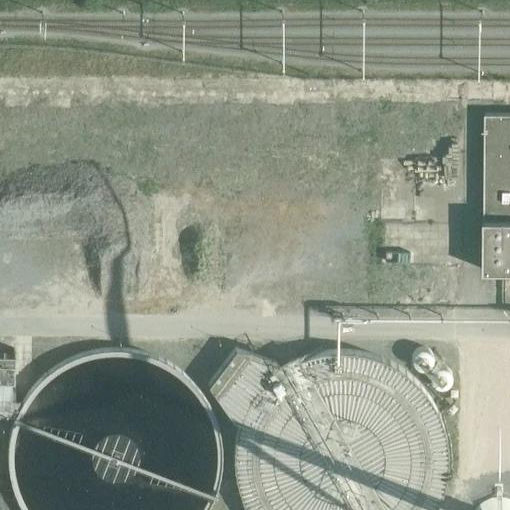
[(509,272),(509,114),(483,114),(482,272),(509,272)]
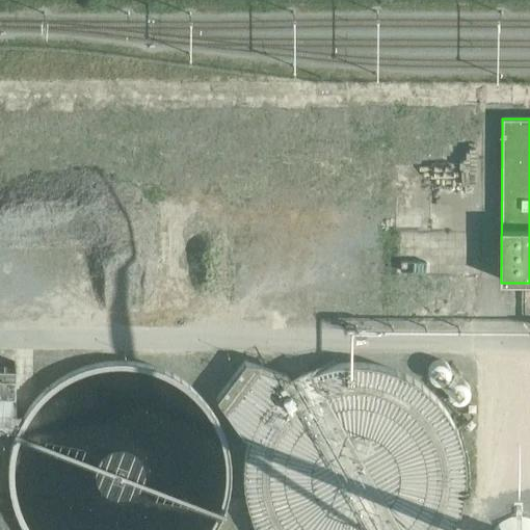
[(288,388),(291,386),(286,378),(242,363),(214,400),(241,438),(247,443),(248,440),(249,438),(252,432),(254,427),(255,425),(258,421),(260,416),(262,414),(265,409),(267,407),(270,403),(274,399),(275,397),(277,396),(280,394),(282,392),(284,391),(288,388)]
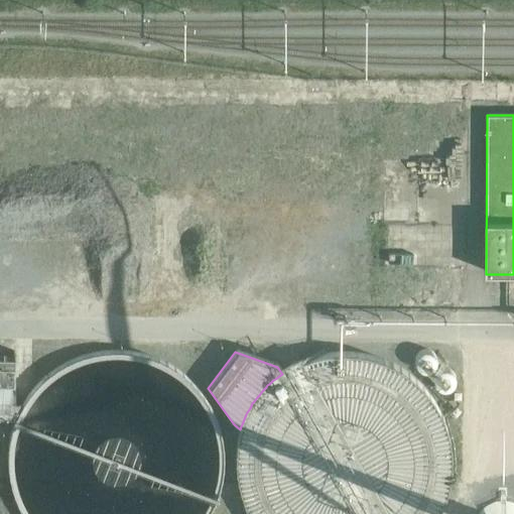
[(426,355),(424,355),(421,355),(419,357),(417,358),(416,359),(415,361),(414,362),(414,364),(414,366),(414,367),(414,368),(414,369),(415,371),(416,372),(417,374),(419,375),(422,376),(423,377),(425,377),(427,377),(428,376),(430,375),(432,374),(433,373),(435,371),(435,370),(436,368),(436,366),(436,365),(436,363),(435,361),(434,359),(432,357),(431,356),(429,356),(428,355),(426,355)]
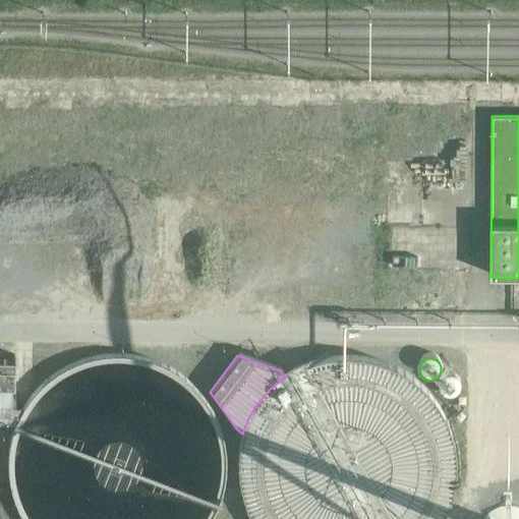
[(325,361),(316,363),(311,364),(304,367),(299,369),(293,372),(289,375),(285,378),(282,380),(278,383),(276,384),(274,386),(272,388),(270,389),(269,391),(265,395),(262,399),(260,401),(256,405),(254,407),(252,412),(249,416),(248,418),(246,423),(244,428),(243,430),(242,434),(241,436),(240,439),(239,444),(238,449),(237,452),(237,457),(236,462),(236,467),(236,475),(237,480),(237,483),(237,486),(238,492),(239,494),(240,499),(242,504),(243,507),(245,512),(247,517),(248,518),(443,518),(446,513),(448,509),(449,504),(451,499),(451,497),(453,492),(454,483),(454,481),(455,476),(455,473),(455,468),(455,466),(455,460),(454,455),(454,453),(453,450),(452,445),(451,440),(450,437),(450,435),(448,429),(447,427),(445,422),(441,415),(439,411),(434,404),(430,400),(428,398),(425,394),(423,392),(418,387),(412,382),(407,379),(401,375),(394,370),(387,367),(379,364),(371,362),(363,360),(356,359),(348,359),(340,359),(332,360),(325,361)]
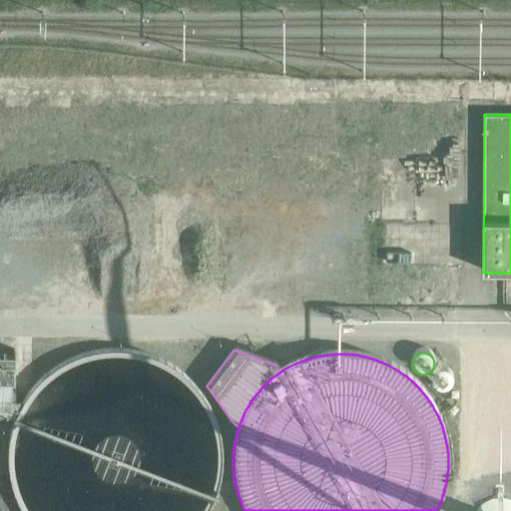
[(9,408),(9,378),(12,378),(12,360),(0,360),(0,415),(6,416),(9,408)]
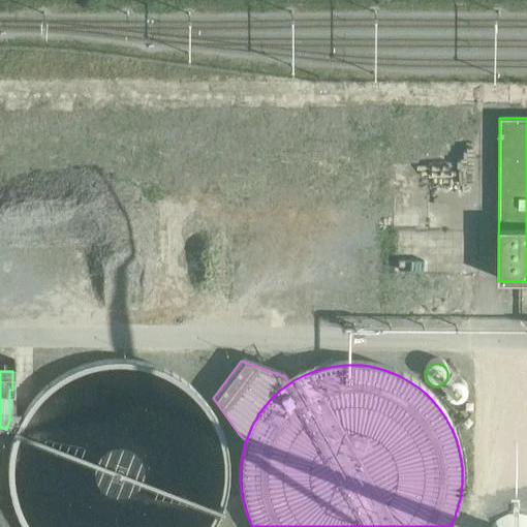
[(466,393),(466,392),(466,391),(465,389),(464,388),(463,386),(462,384),(460,384),(458,383),(457,382),(454,382),(452,383),(450,383),(448,384),(446,386),(445,388),(444,391),(443,392),(443,394),(443,395),(443,396),(444,397),(445,400),(445,401),(447,403),(450,404),(453,405),(454,405),(457,405),(459,405),(462,403),(463,402),(464,400),(465,400),(466,398),(466,397),(466,396),(466,394),(466,393)]
